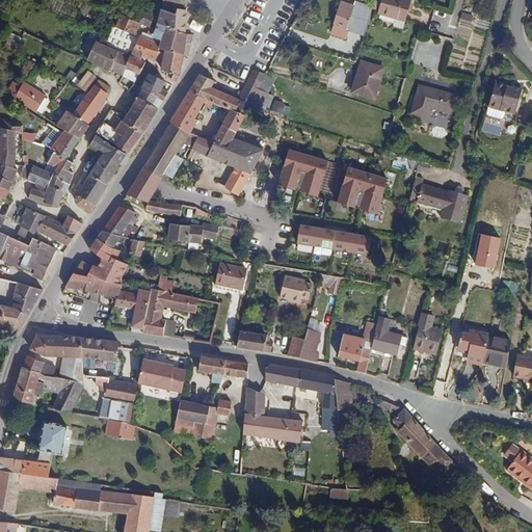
[(405,21),(410,0),(380,0),(377,14),(395,18),(405,21)]
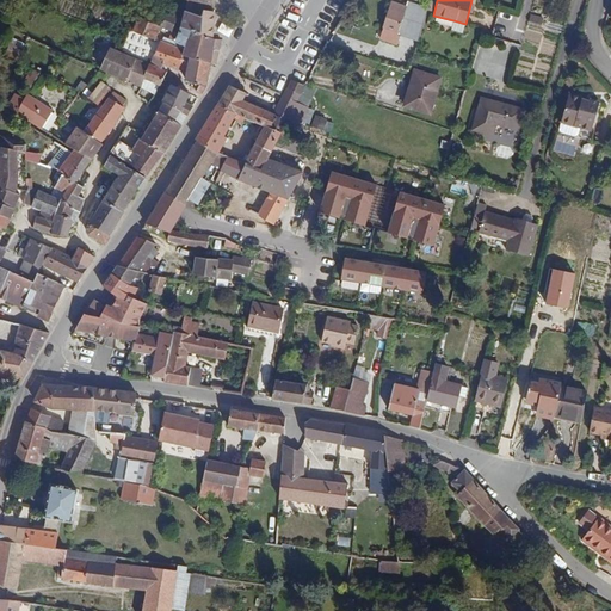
[(397,36),(407,6),(394,1),(382,39),(395,43),(397,36)]
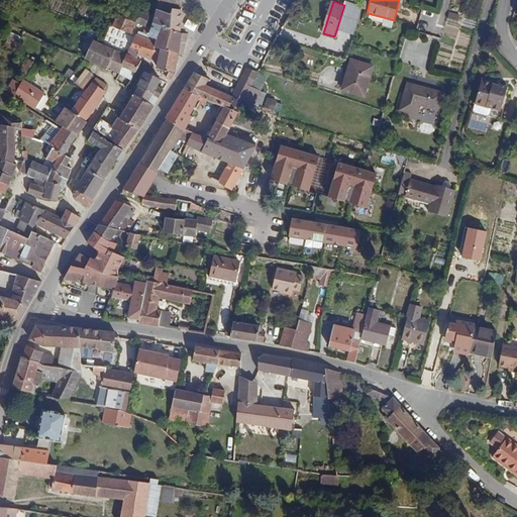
[(345,1),(344,5),(336,30),(354,36),(364,8),(345,1)]
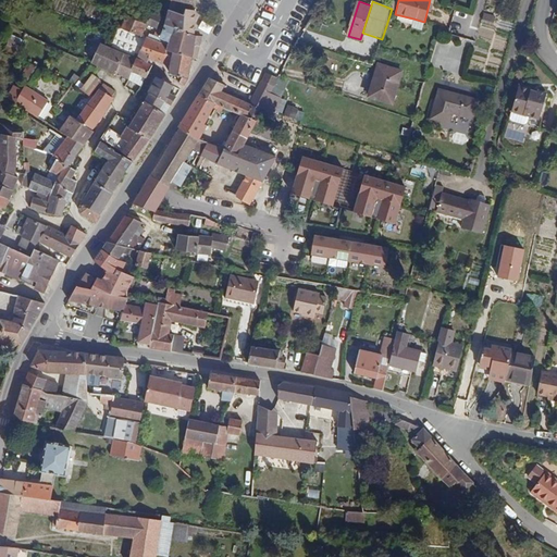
[(157,29),(162,14),(138,5),(135,19),(147,25),(157,29)]
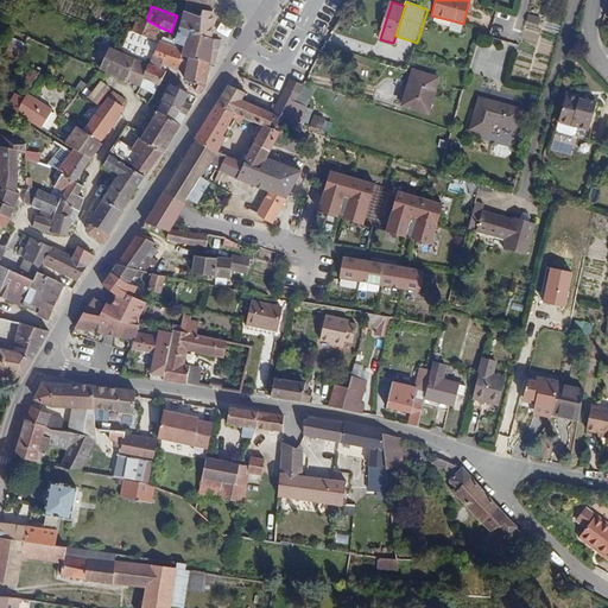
[(211,38),(213,12),(203,11),(200,17),(183,11),(179,26),(211,38)]
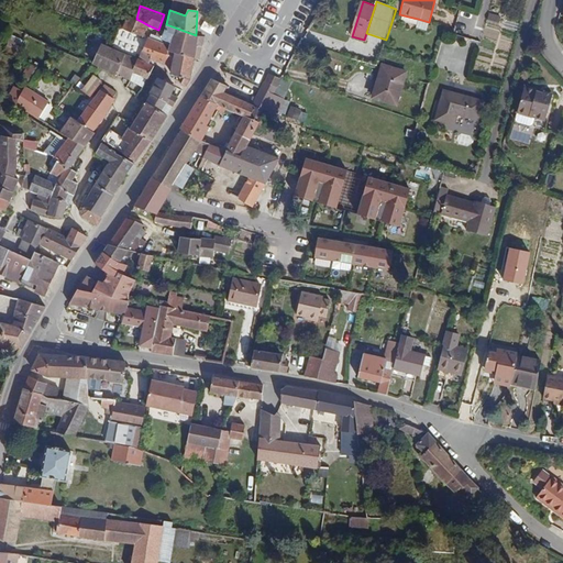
[(484,43),(497,45),(501,15),(488,13),(484,43)]
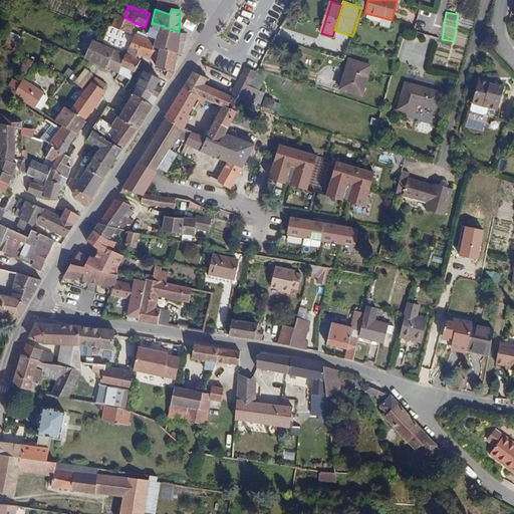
[(132,33),(136,23),(124,17),(115,13),(110,26),(132,33)]
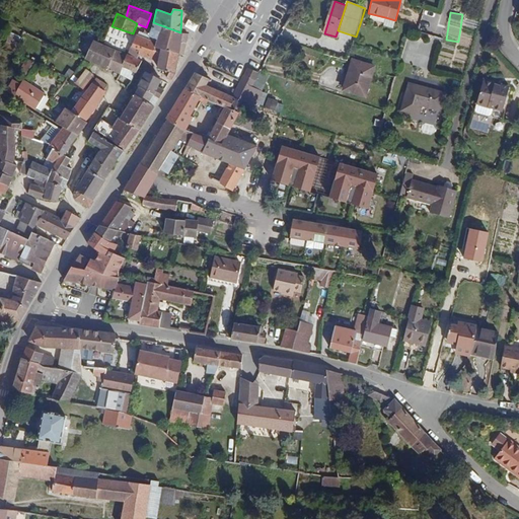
[(393,28),(395,20),(385,17),(383,25),(393,28)]
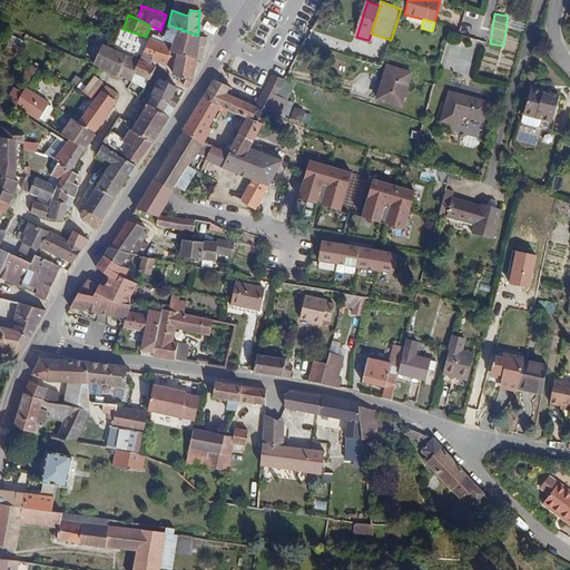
[(197,48),(199,37),(198,36),(168,25),(166,32),(197,48)]
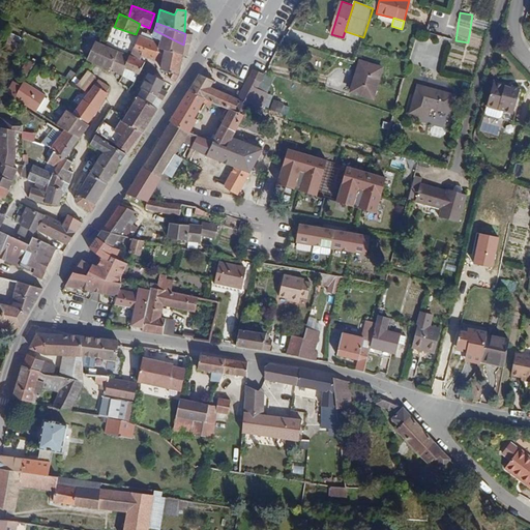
[(135,47),(139,35),(136,34),(114,27),(112,26),(109,36),(134,47),(135,47)]
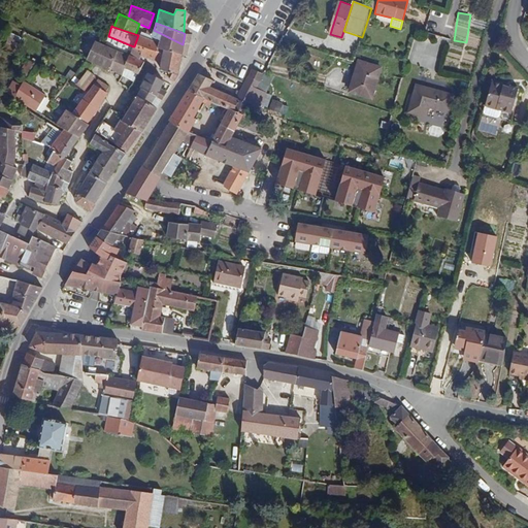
[(182,54),(183,44),(154,30),(149,39),(138,35),(134,46),(133,46),(129,55),(140,60),(142,57),(161,63),(160,69),(171,72),(168,78),(174,81),(177,75),(182,54)]
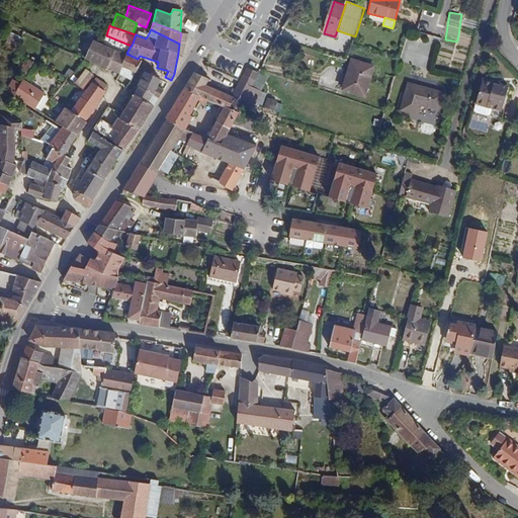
[(16,47),(20,36),(10,32),(6,41),(16,47)]
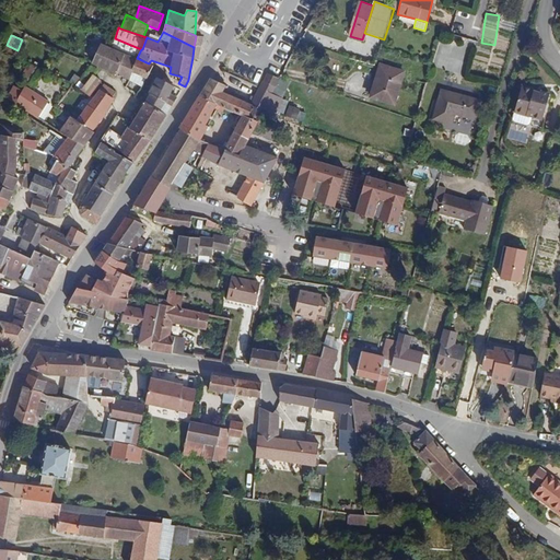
[(199,58),(203,37),(196,36),(194,47),(193,57),(199,58)]
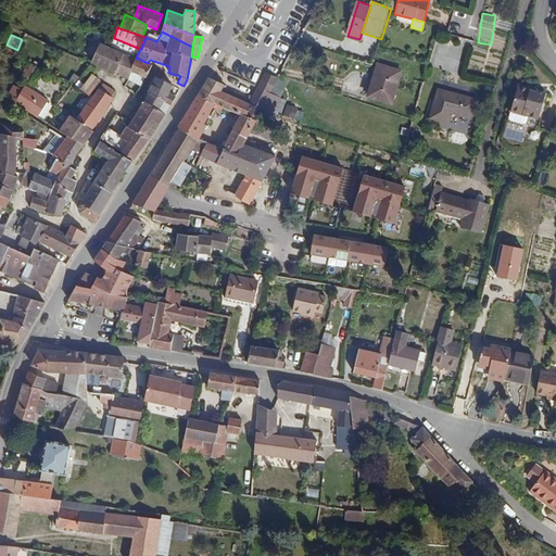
[(115,75),(124,52),(100,42),(90,64),(115,75)]
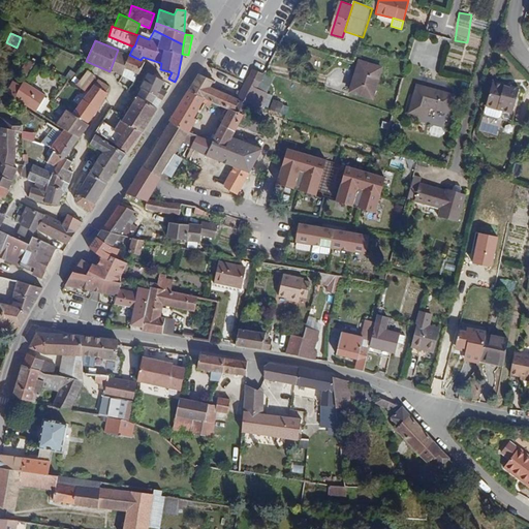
[(138,74),(145,61),(141,60),(129,55),(118,50),(110,71),(134,82),(137,74),(138,74)]
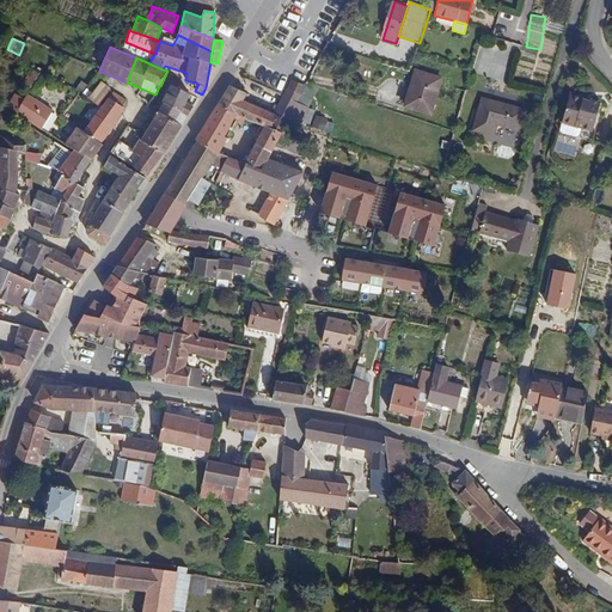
[(430,115),(441,79),(416,71),(404,106),(430,115)]
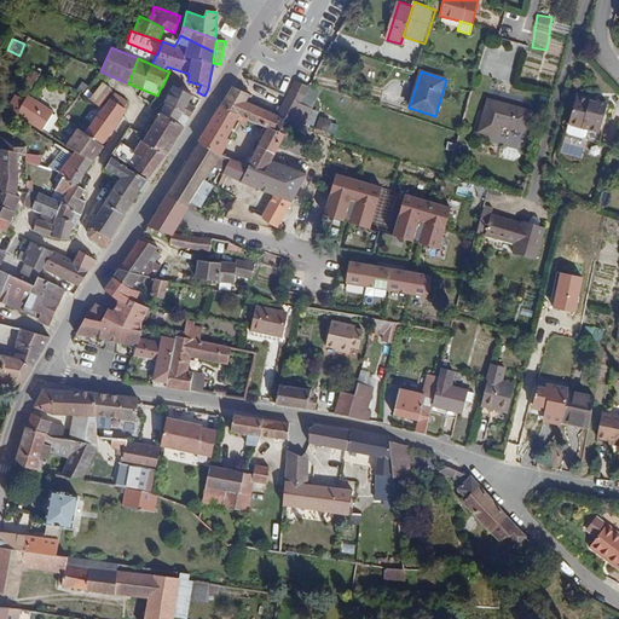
[(81,93),(87,85),(81,81),(74,90),(81,93)]
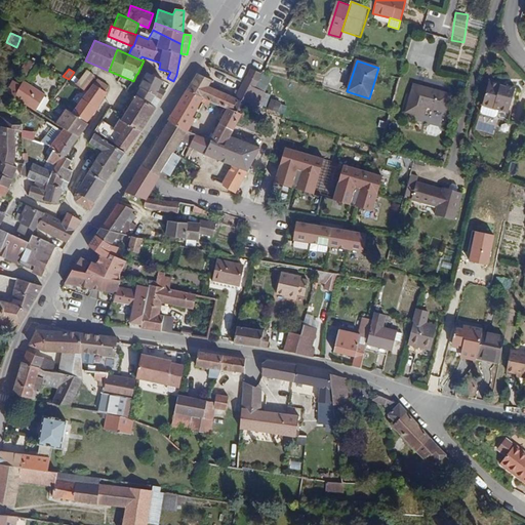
[(257,82),(261,74),(251,69),(247,77),(257,82)]
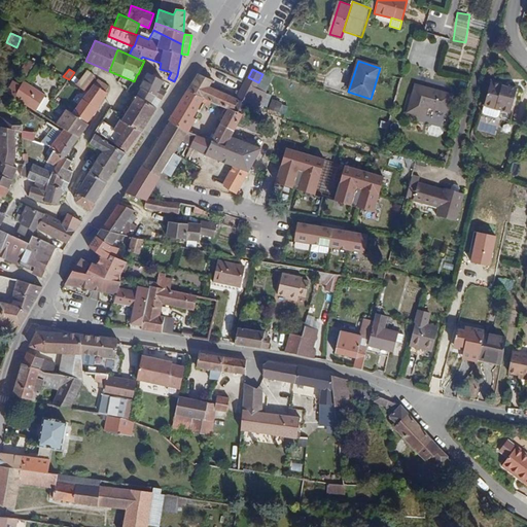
[(84,91),(95,77),(86,70),(76,84),(84,91)]
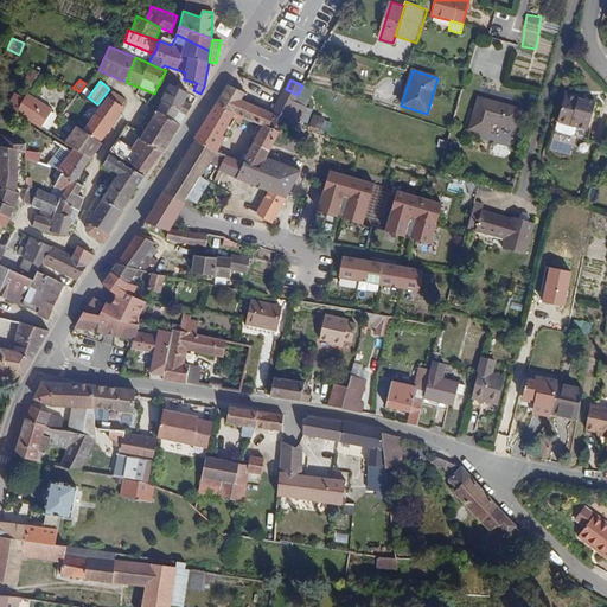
[(310,108),(319,89),(304,83),(302,85),(298,95),(294,101),(310,108)]
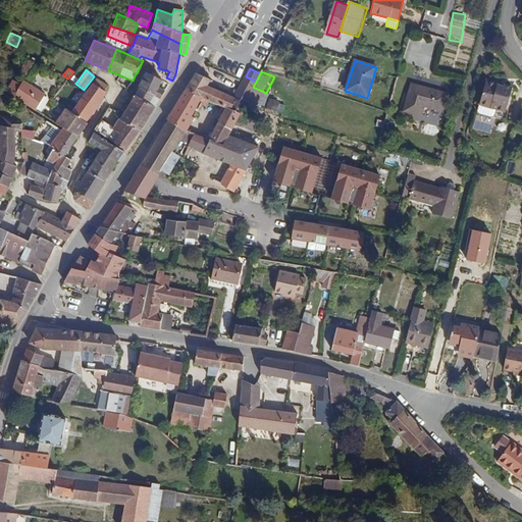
[(253,87),(256,82),(246,76),(245,75),(232,97),(208,86),(211,81),(197,72),(186,90),(201,97),(206,99),(225,109),(239,115),(253,87)]
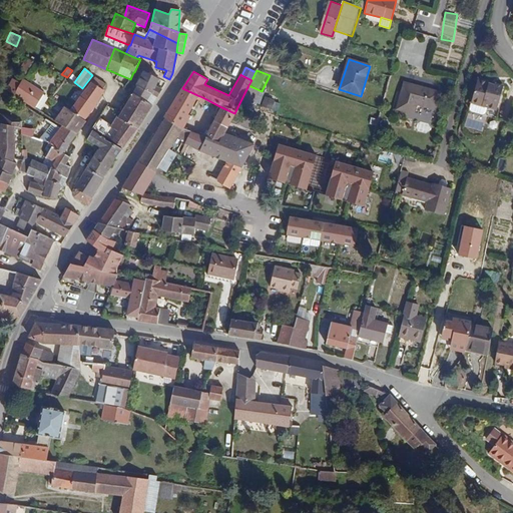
[(162,89),(156,85),(158,79),(144,72),(137,86),(157,98),(162,89)]
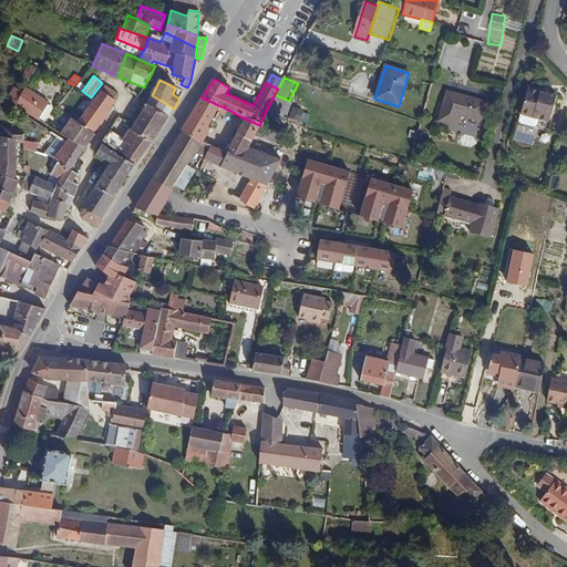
[(112,99),(116,92),(105,84),(101,91),(112,99)]
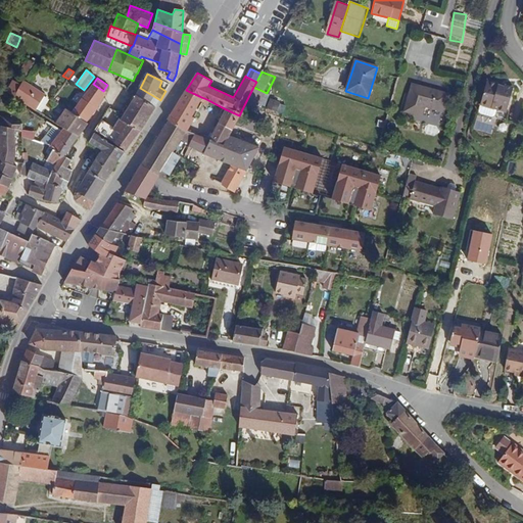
[(505,119),(514,85),(506,83),(504,86),(498,84),(496,82),(497,81),(489,79),(486,81),(480,102),(497,107),(495,113),(491,115),(505,119)]
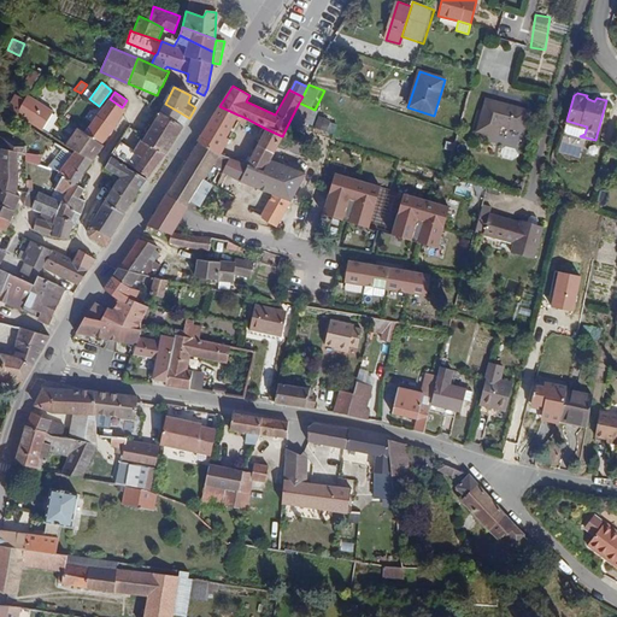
[(17,115),(25,100),(15,94),(7,109),(17,115)]
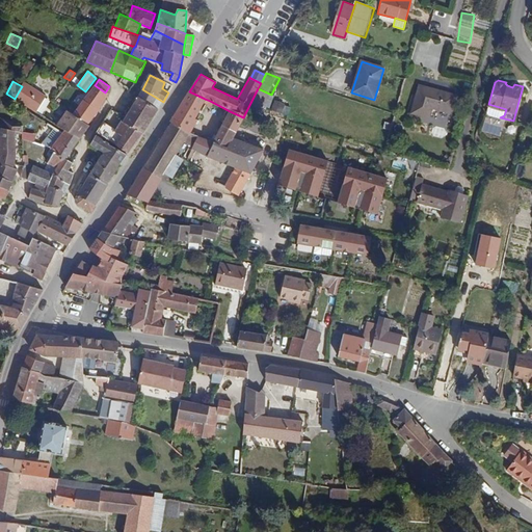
[(46,98),(23,82),(22,86),(15,99),(36,113),(46,98)]
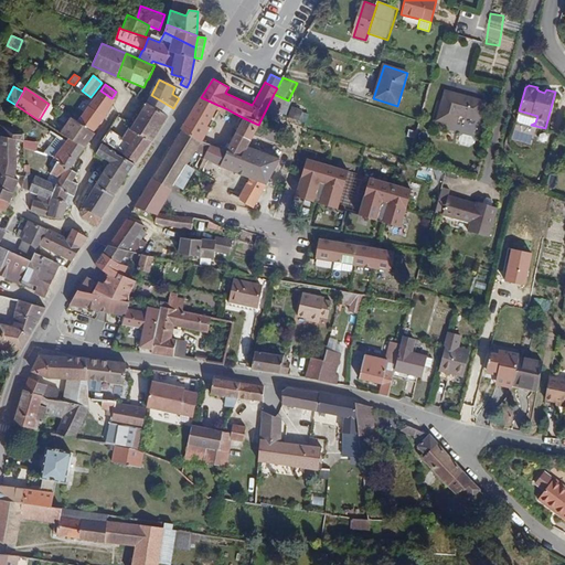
[(114,100),(112,98),(100,91),(88,106),(104,117),(112,105),(114,100)]
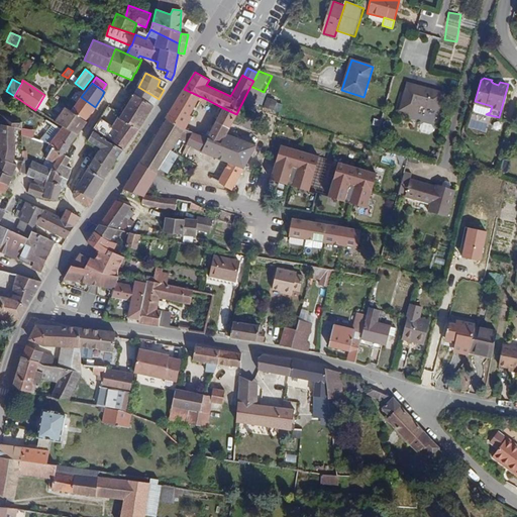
[(439,111),(444,94),(408,83),(400,110),(417,115),(420,105),(439,111)]
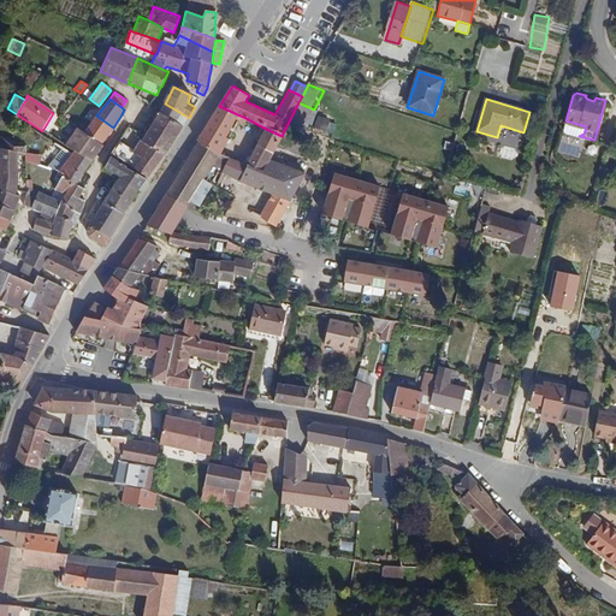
[(189,118),(165,104),(152,124),(175,138),(189,118)]
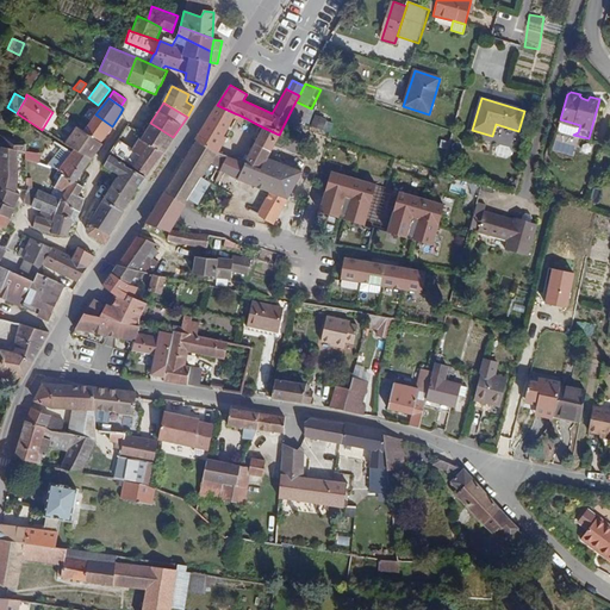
[(222,139),(235,113),(217,105),(203,131),(222,139)]
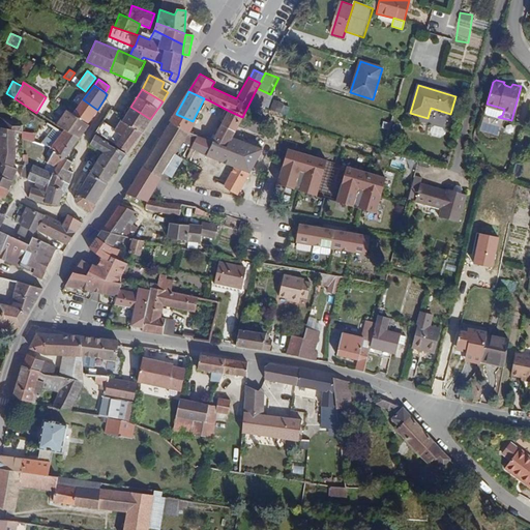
[(94,116),(98,111),(97,110),(83,99),(79,106),(72,115),(86,123),(94,116)]
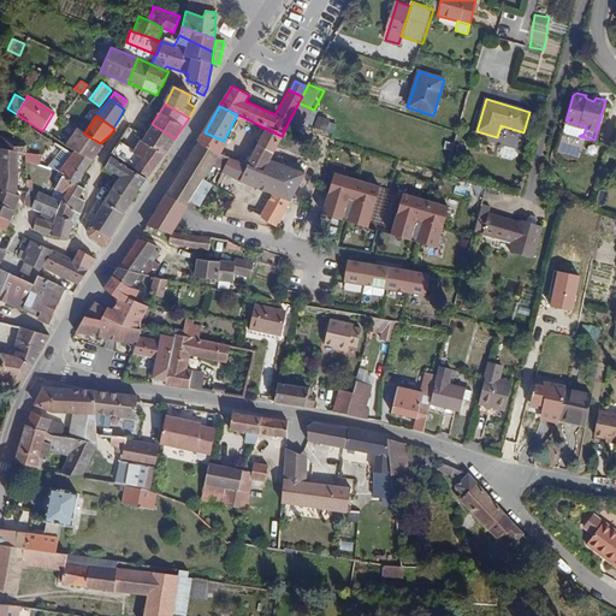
[(266,129),(243,117),(240,123),(264,134),(266,129)]
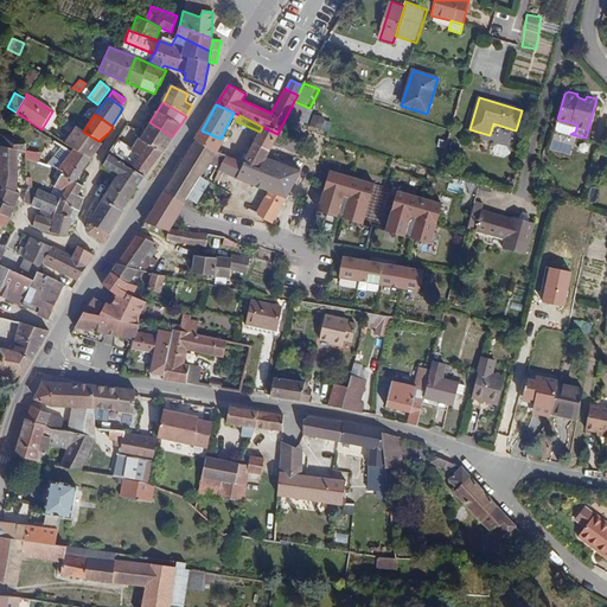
[(83,132),(90,121),(83,116),(75,127),(83,132)]
